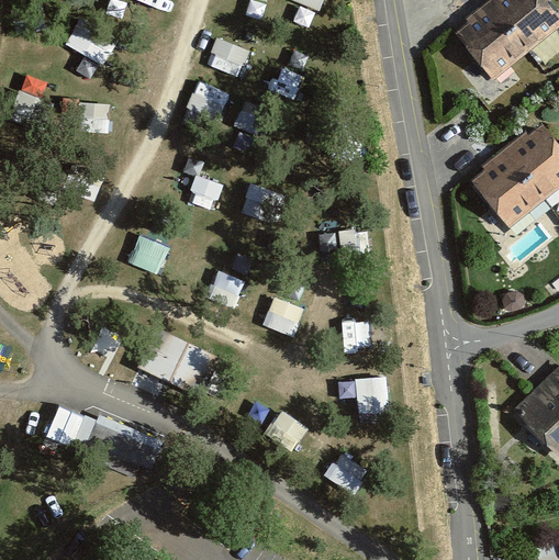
[(293,0),(321,10),(324,0),(293,0)]
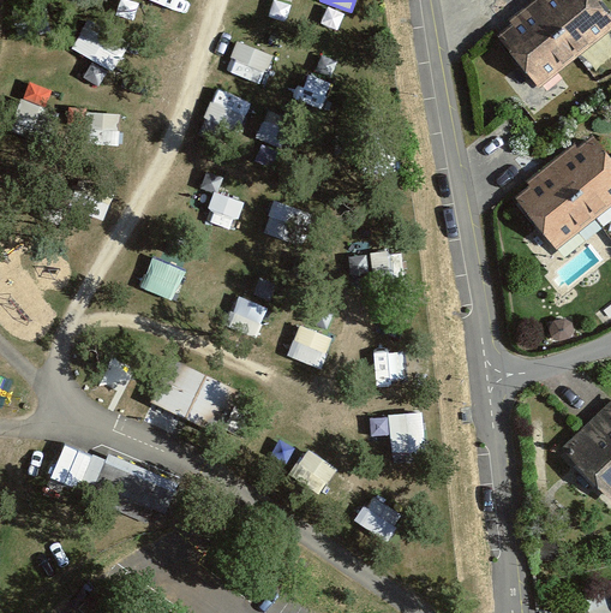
[(610,25),(589,0),(533,0),(528,5),(573,59),(610,25)]
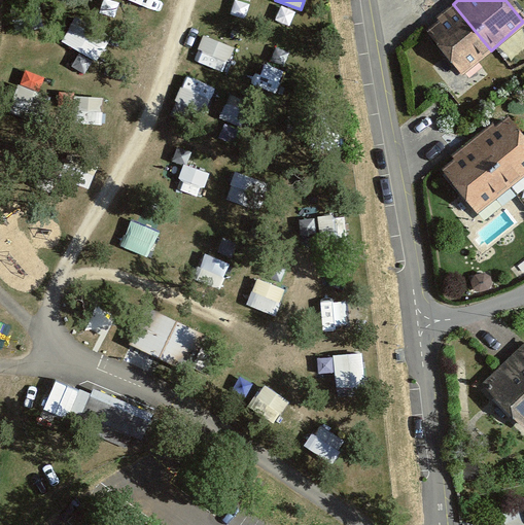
[(491,50),(453,4),(433,20),(438,24),(425,34),(460,75),(491,50)]
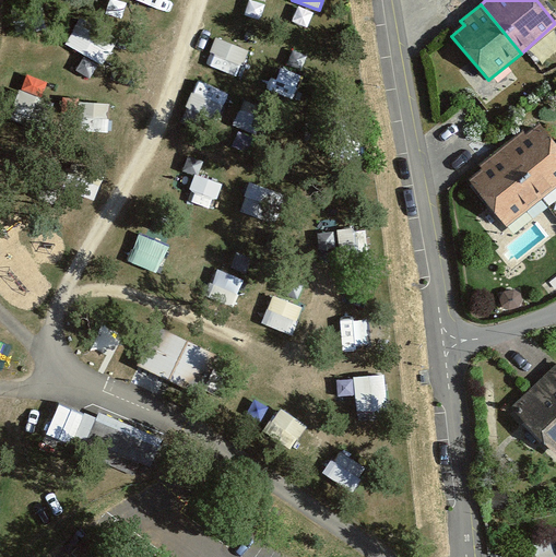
[(75,23),(64,45),(102,62),(111,42),(75,23)]
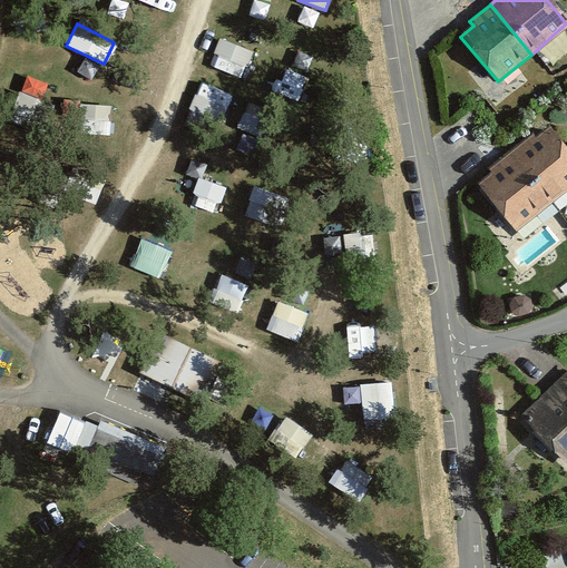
[(208,64),(240,77),(251,50),(220,37),(208,64)]
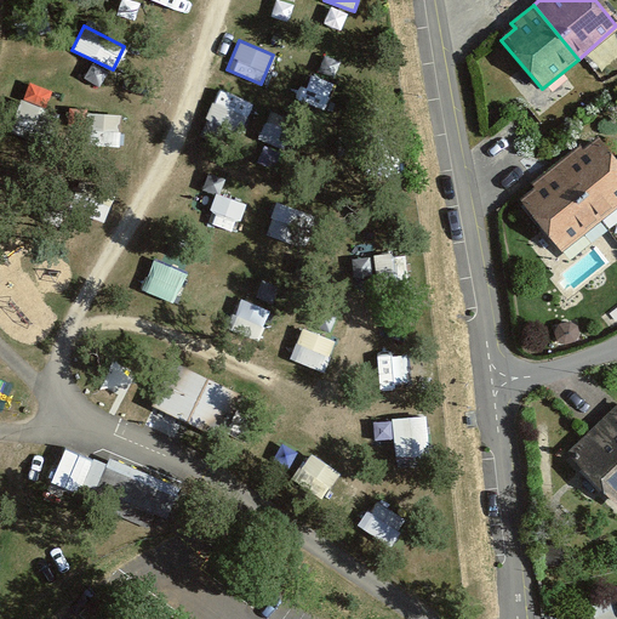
[(240,126),(250,104),(220,90),(210,112),(240,126)]
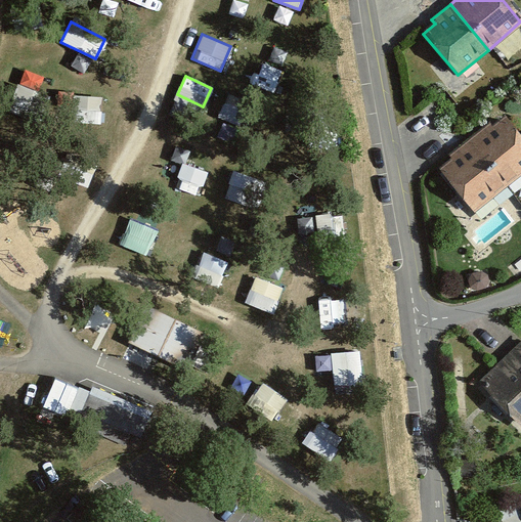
[(487,126),(467,141),(503,187),(520,173),(520,141),(503,118),(489,128),(487,126)]
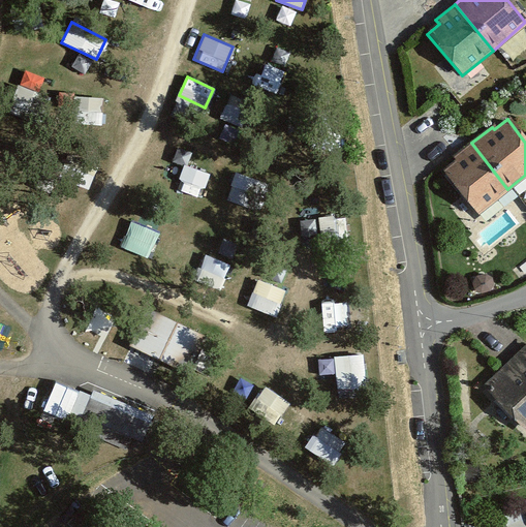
[(441,169),(475,214),(507,189),(471,143),(452,158),(453,160),(441,169)]
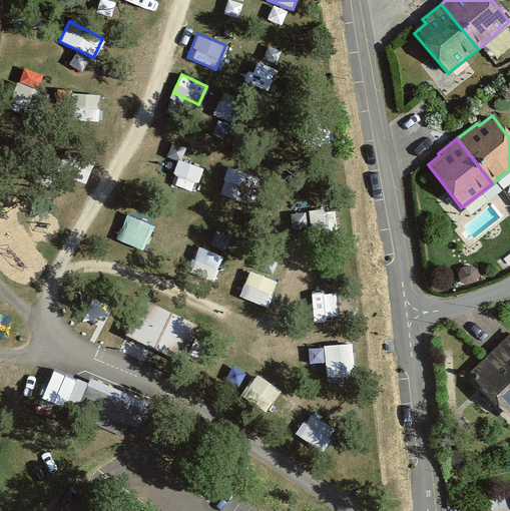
[(128,213),(118,235),(142,247),(153,225),(128,213)]
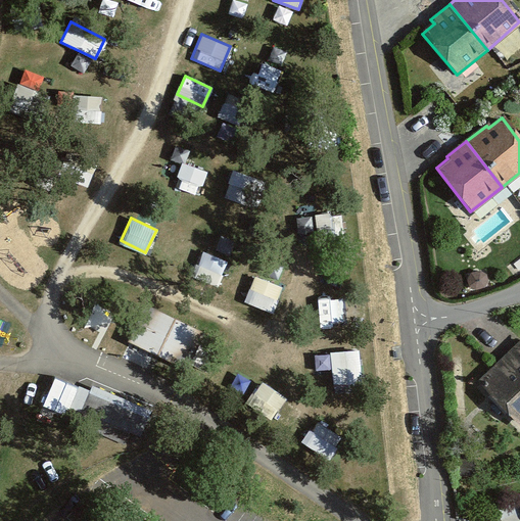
[(250,276),(244,304),(274,312),(281,283),(250,276)]
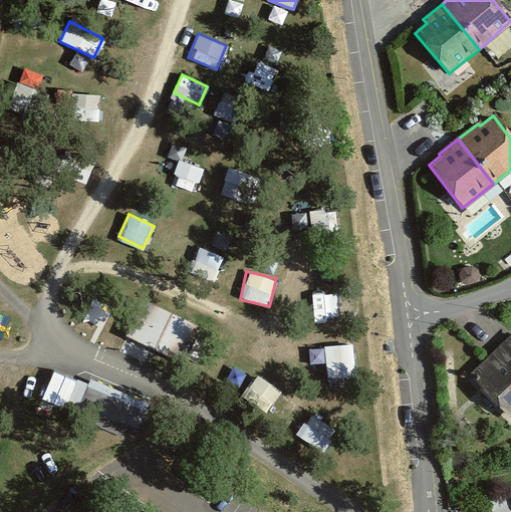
[(314,322),(326,321),(325,298),(312,299),(314,322)]
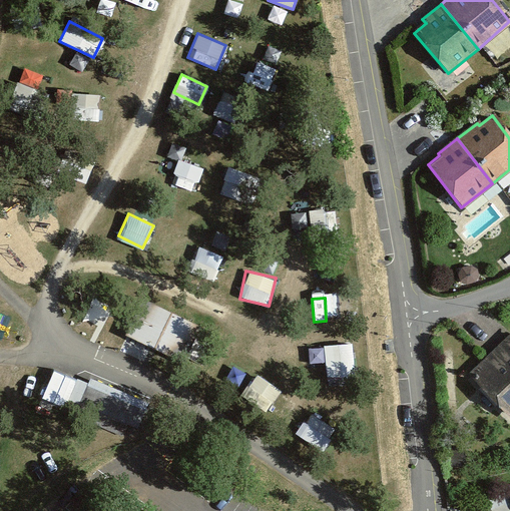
[(123,337),(180,364),(197,329),(141,302),(123,337)]
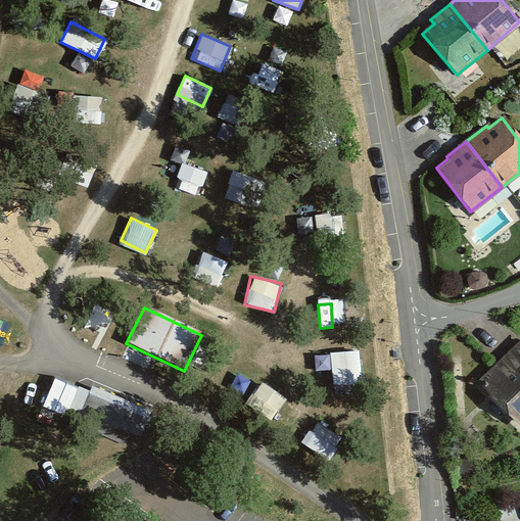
[(519,340),(476,381),(517,424),(519,420),(519,340)]
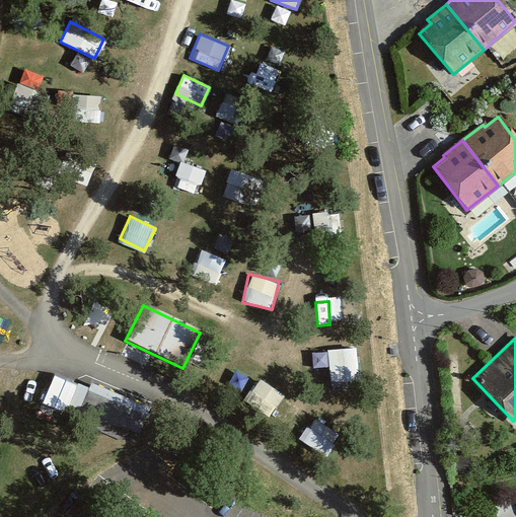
[(311,349),(311,366),(328,366),(329,383),(359,383),(358,348),(311,349)]
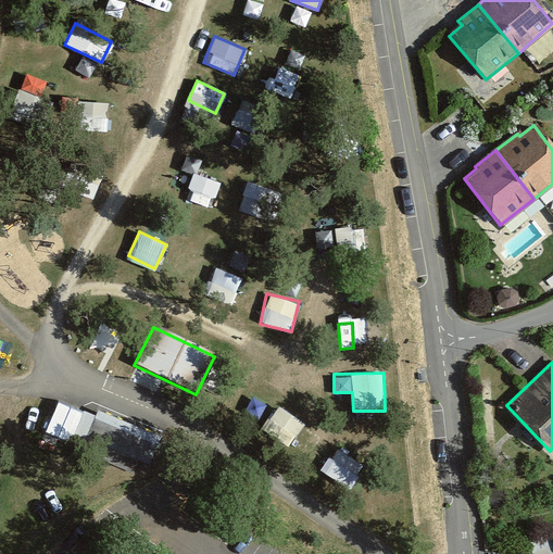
[(135,461),(146,465),(160,431),(97,405),(82,439),(89,442),(84,454),(129,474),(135,461)]
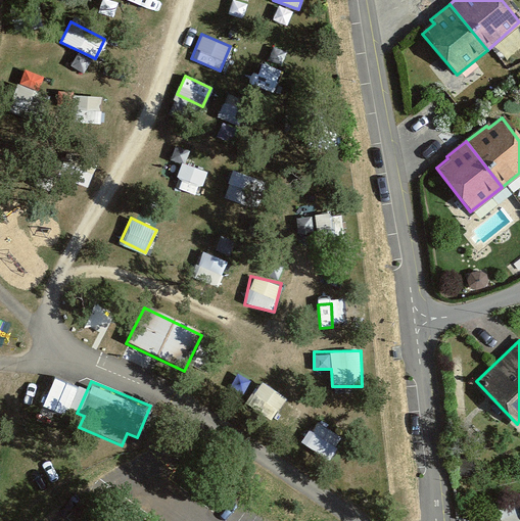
[(78,391),(55,382),(48,397),(71,407),(78,391)]
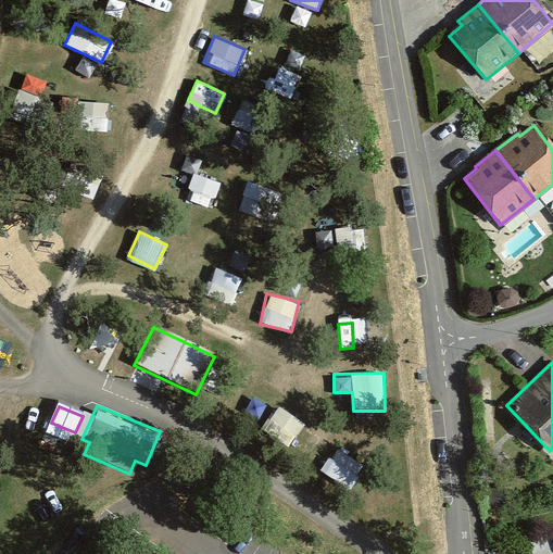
[(348,479),(357,460),(335,449),(326,468),(348,479)]
